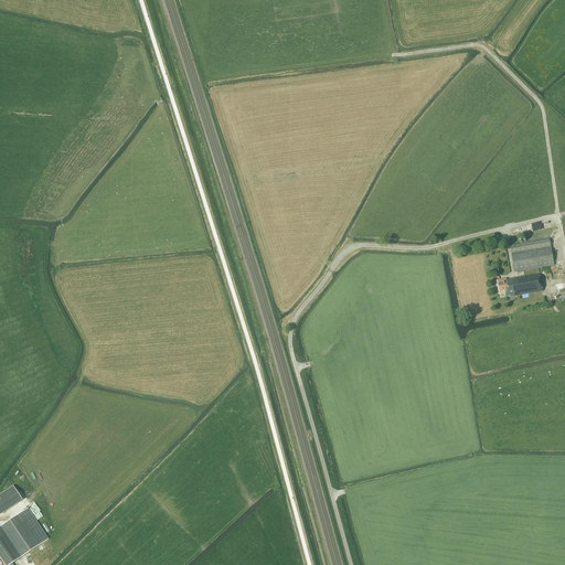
[(514,273),(526,270),(554,266),(550,238),(510,245),(514,273)]
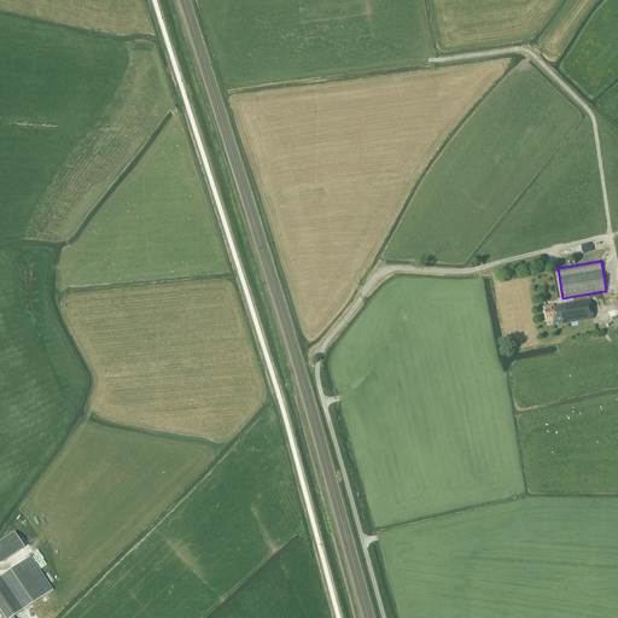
[(558,305),(559,305),(551,307),(551,305),(543,307),(544,319),(553,318),(554,325),(593,319),(590,299),(558,305)]
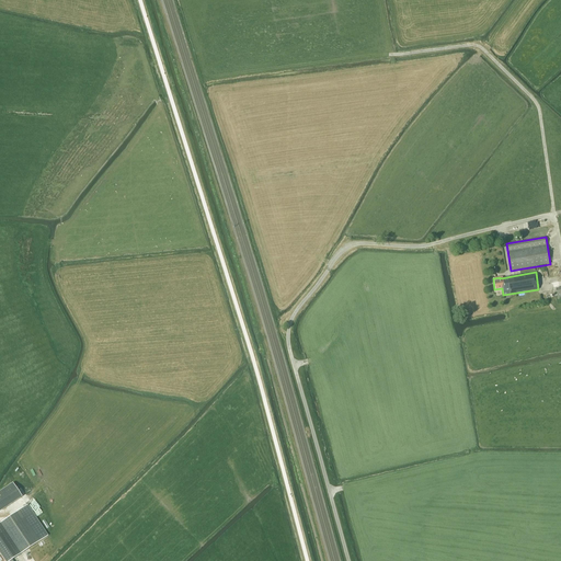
[(0,513),(22,499),(12,484),(0,492),(0,513)]
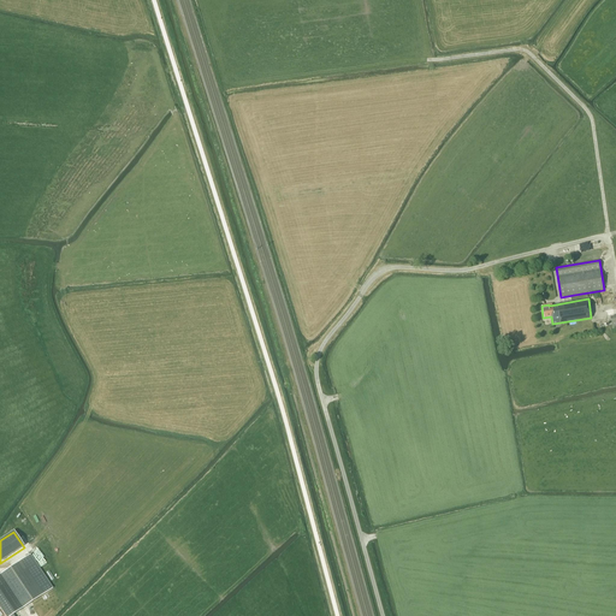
[(30,556),(0,575),(0,576),(23,610),(31,604),(53,590),(30,556)]
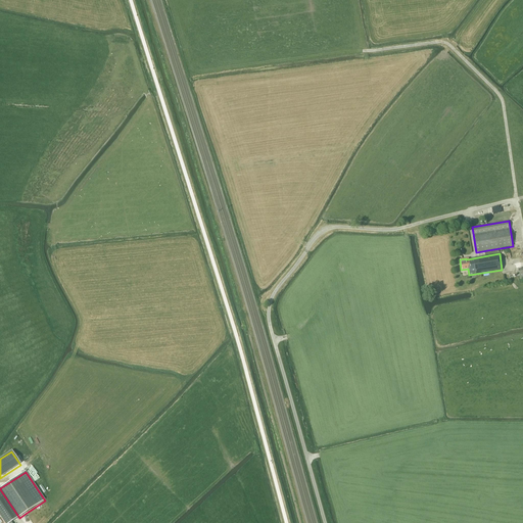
[(11,522),(19,518),(0,489),(0,517),(3,522),(11,522)]
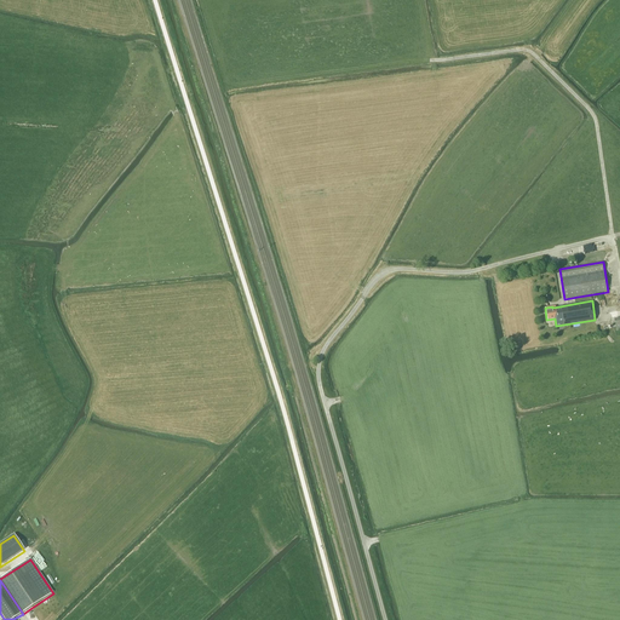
All buildings are outlined.
